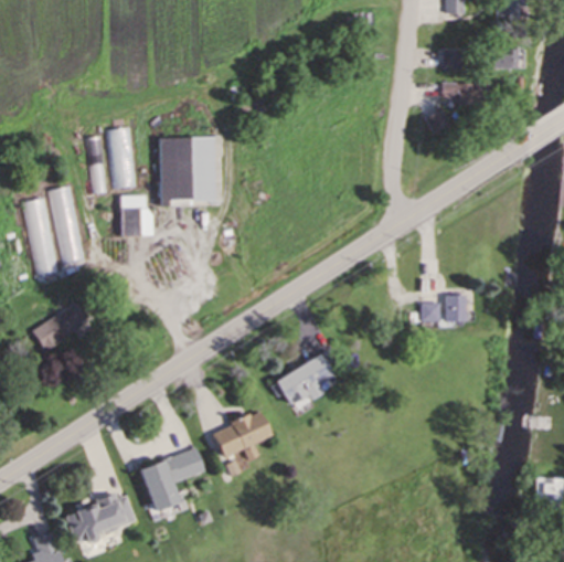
[(464,12),(464,0),(446,0),(446,12),(464,12)]
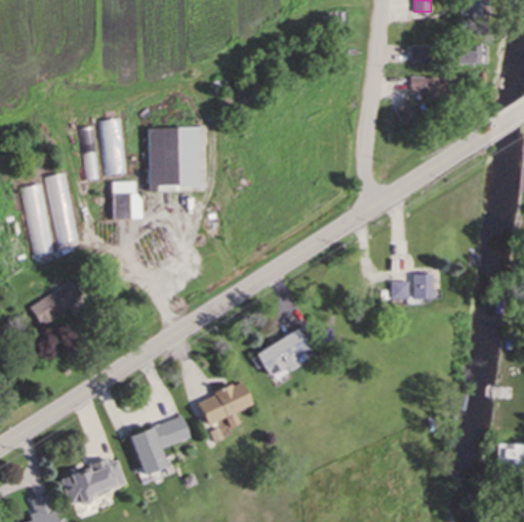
[(465,15),(473,15),(473,1),(464,1),(465,15)]
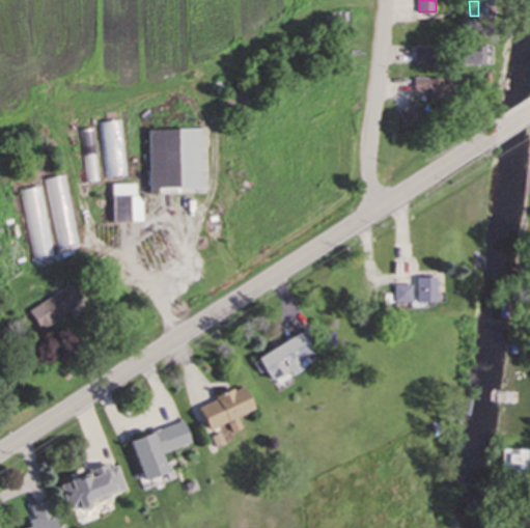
[(436,64),(436,45),(415,45),(415,64),(436,64)]
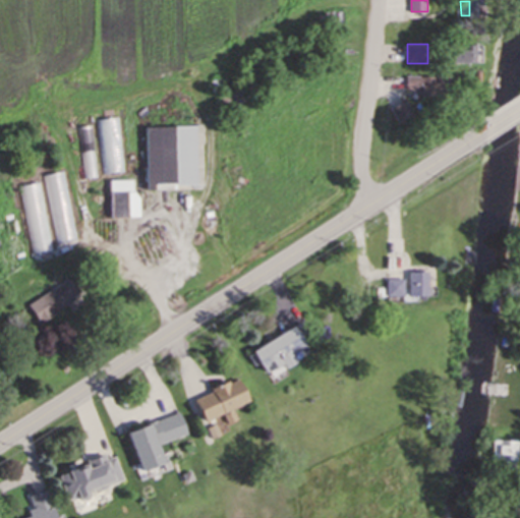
[(454,49),(454,61),(480,61),(480,49),(454,49)]
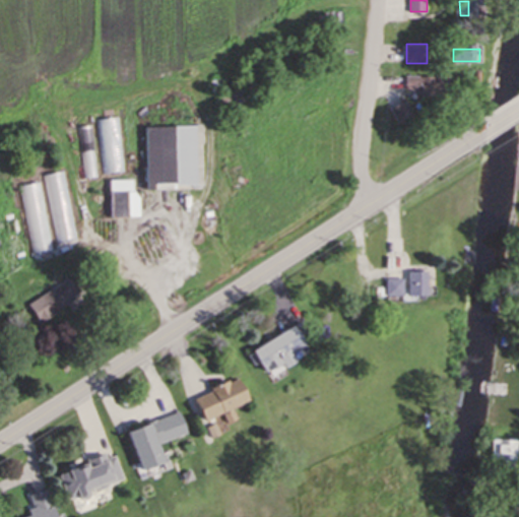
[(415,119),(408,103),(393,109),(401,126),(415,119)]
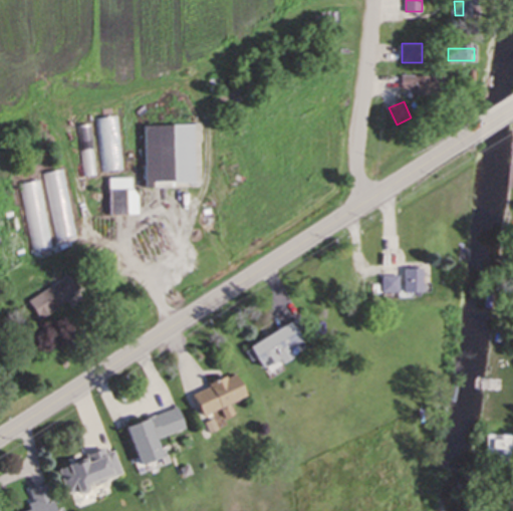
[(147,186),(202,185),(201,123),(146,124),(147,186)]
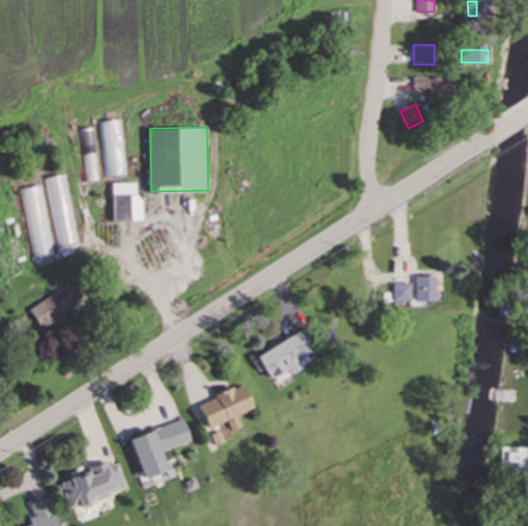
[(45,178),(57,246),(78,243),(65,175),(45,178)]
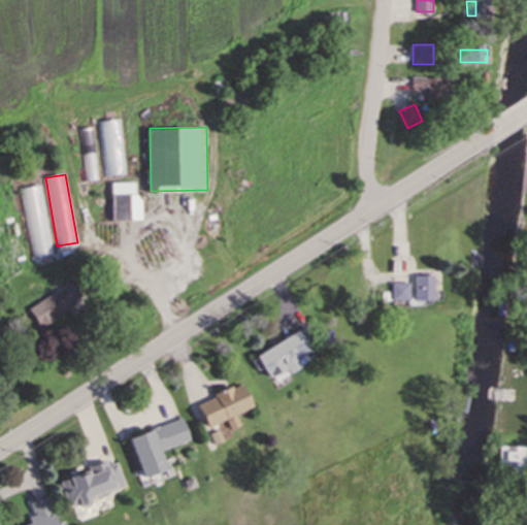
[(33,257),(53,254),(41,186),(22,189),(33,257)]
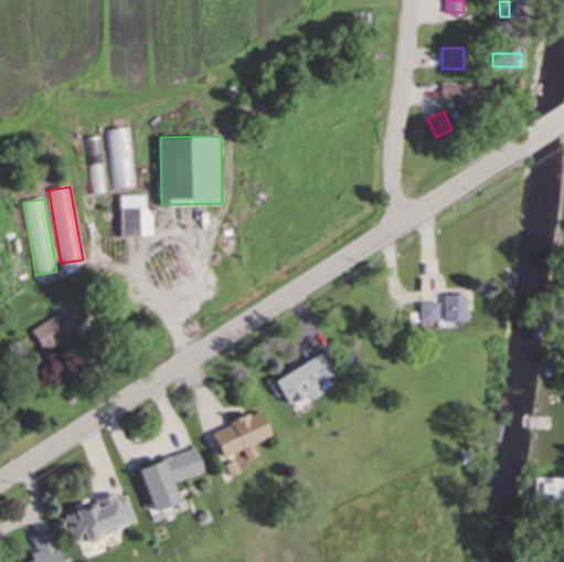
[(146,208),(121,208),(121,236),(146,236),(146,208)]
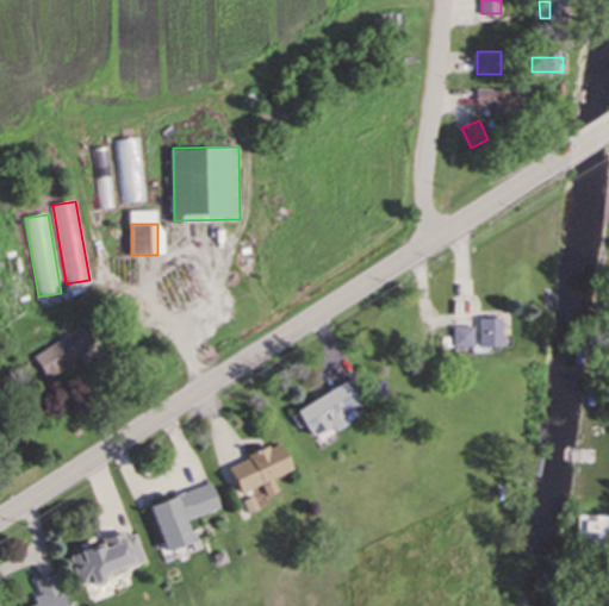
[(480,345),(504,345),(504,318),(480,318),(480,345)]
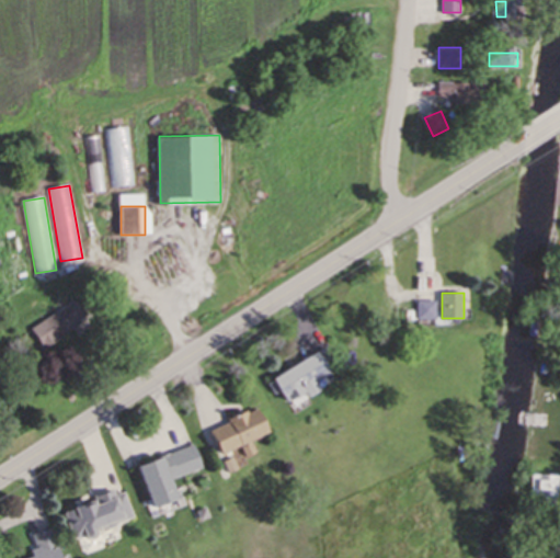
[(33,329),(45,348),(90,316),(78,298),(33,329)]
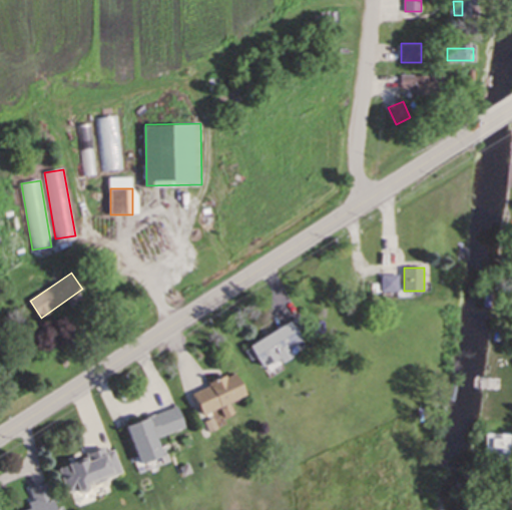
[(399,278),(384,276),(382,290),(397,292),(399,278)]
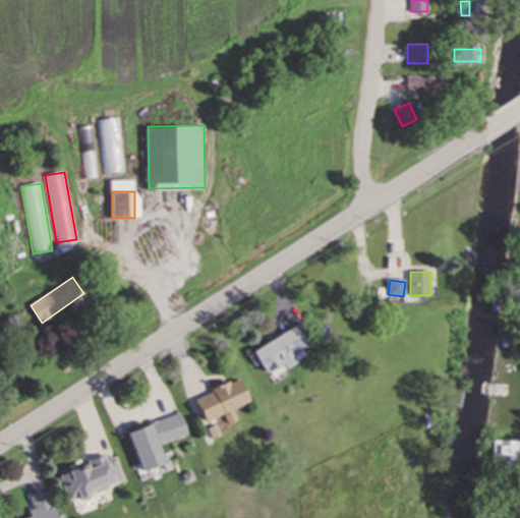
[(255,351),(270,371),(310,346),(297,325),(255,351)]
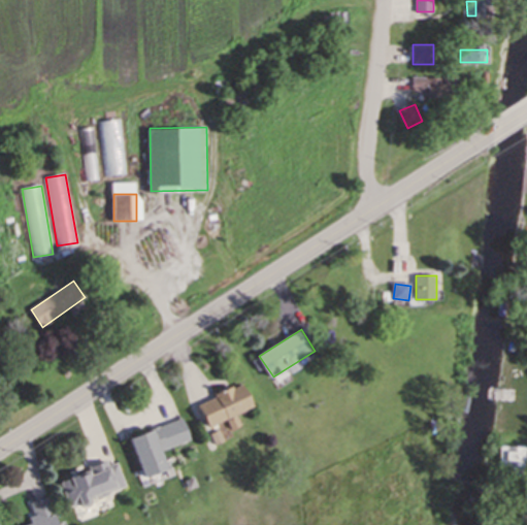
[(208,425),(257,409),(249,385),(201,399),(208,425)]
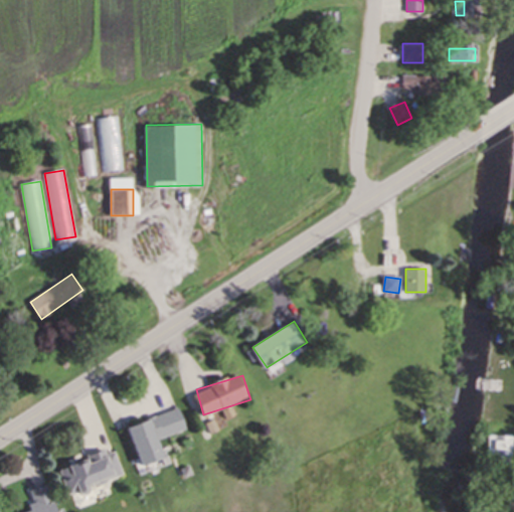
[(130,424),(142,466),(166,458),(160,438),(187,430),(180,408),(130,424)]
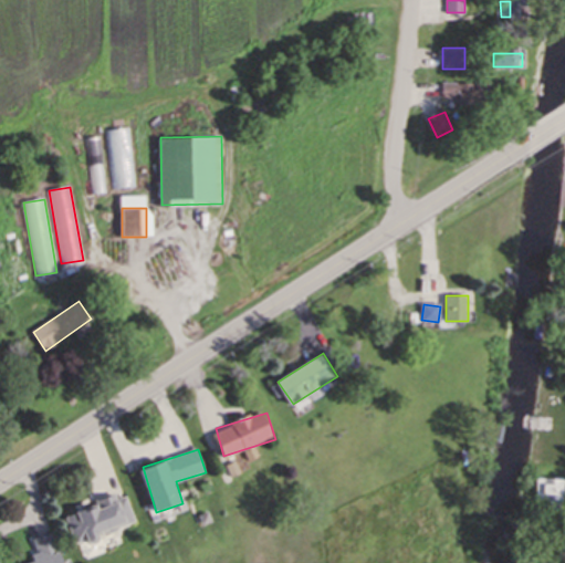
[(536,501),(564,501),(564,479),(536,479),(536,501)]
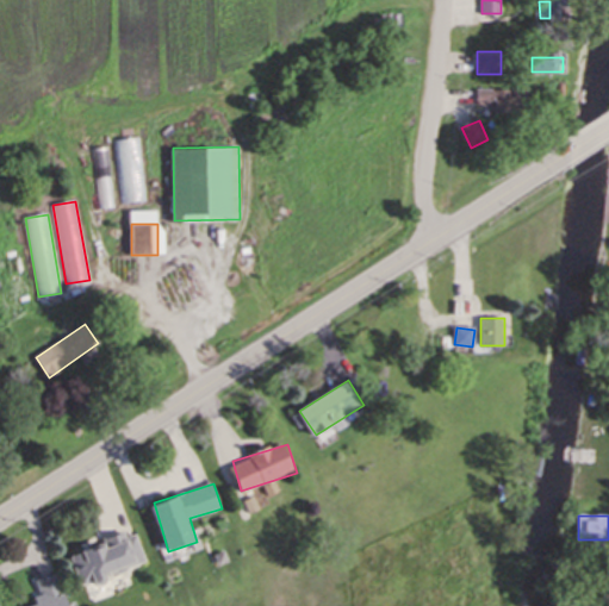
[(82,586),(147,563),(135,531),(72,554),(82,586)]
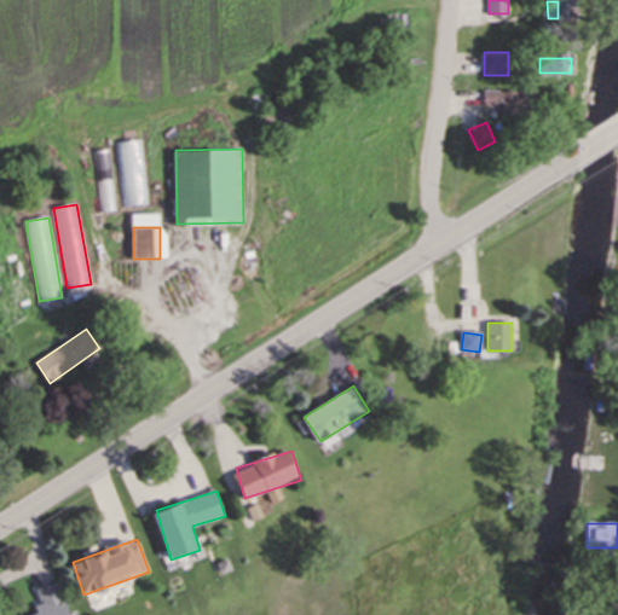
[(70,614),(59,581),(36,590),(44,609),(24,614),(70,614)]
